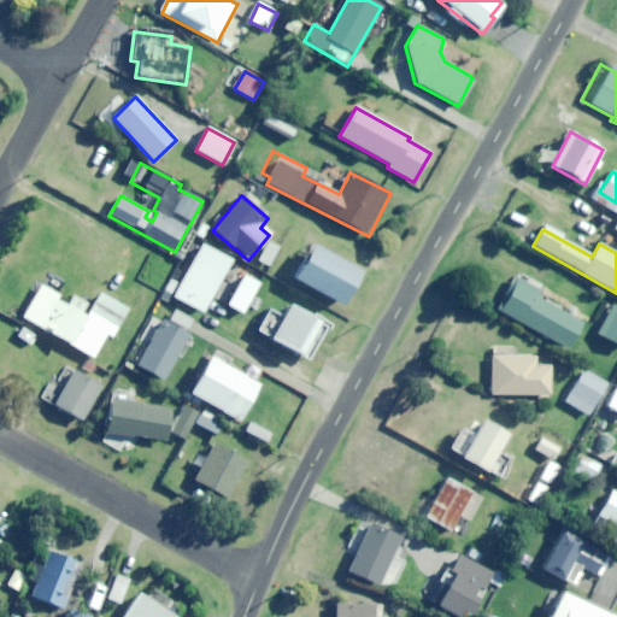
[(269,268),(280,248),(269,242),(258,262),(269,268)]
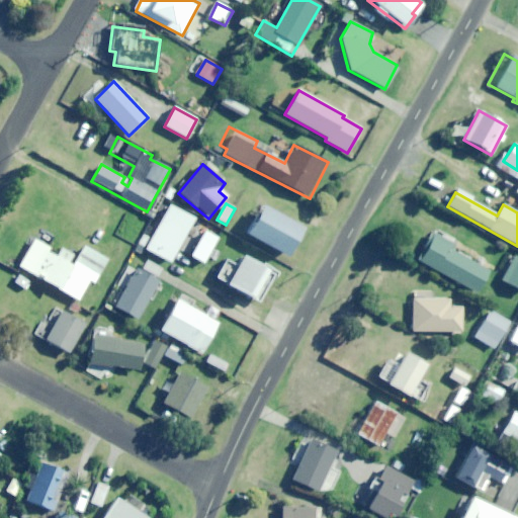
[(169,263),(194,219),(170,205),(152,239),(144,234),(138,246),(169,263)]
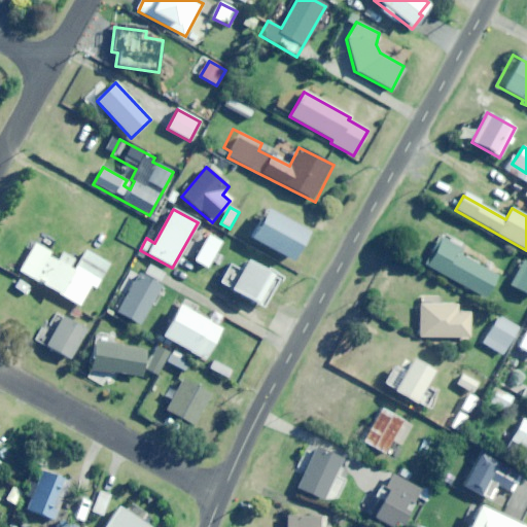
[(290,261),(306,233),(266,210),(250,239),(290,261)]
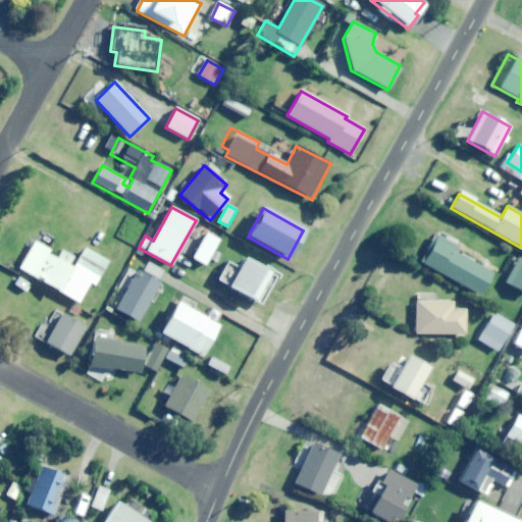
[(206,266),(220,241),(207,232),(192,259),(206,266)]
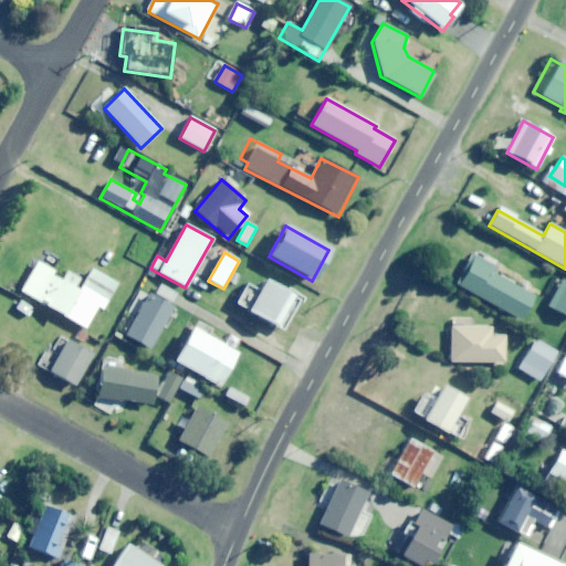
[(494,274),(498,269),(472,255),(456,285),(520,321),(534,296),(494,274)]
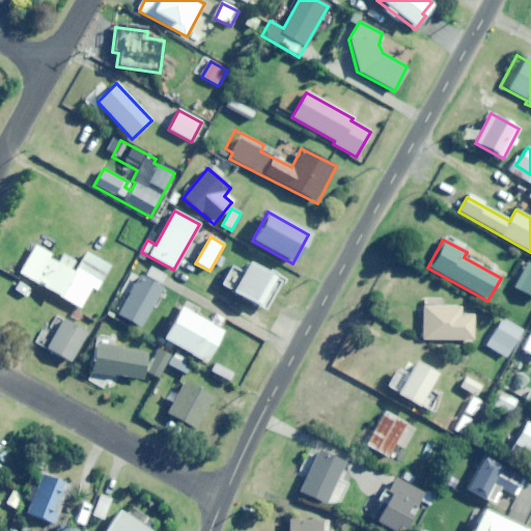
[(52,310),(59,298),(80,309),(91,288),(96,291),(111,267),(85,252),(74,273),(68,271),(74,260),(63,255),(58,264),(49,259),(51,255),(35,246),(19,274),(46,289),(38,302),(52,310)]
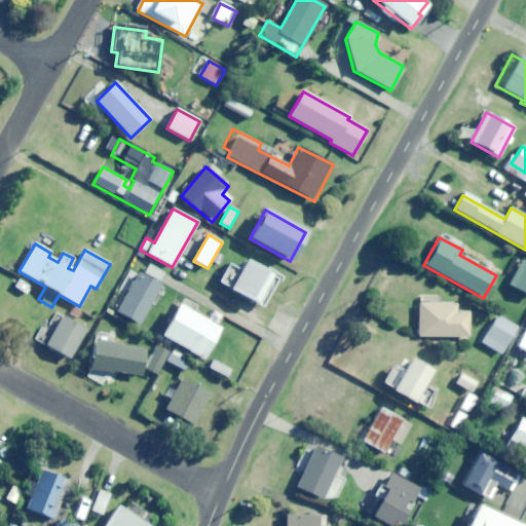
[(260,307),(276,278),(246,261),(238,272),(227,266),(218,283),(260,307)]
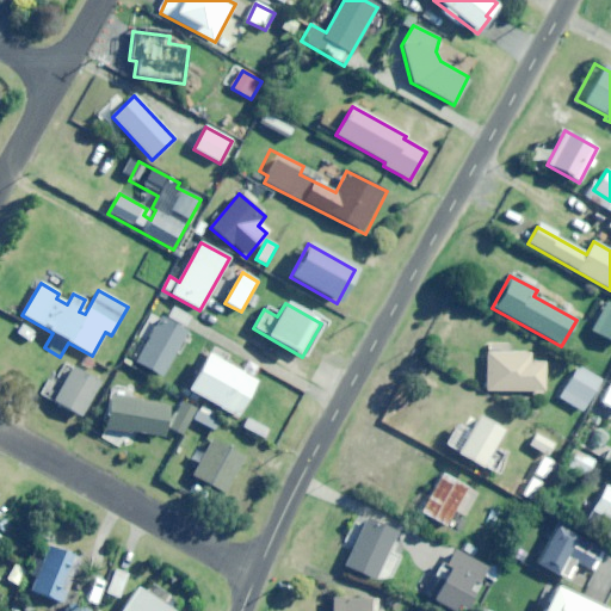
[(610,341),(610,304),(606,303),(591,332),(610,341)]
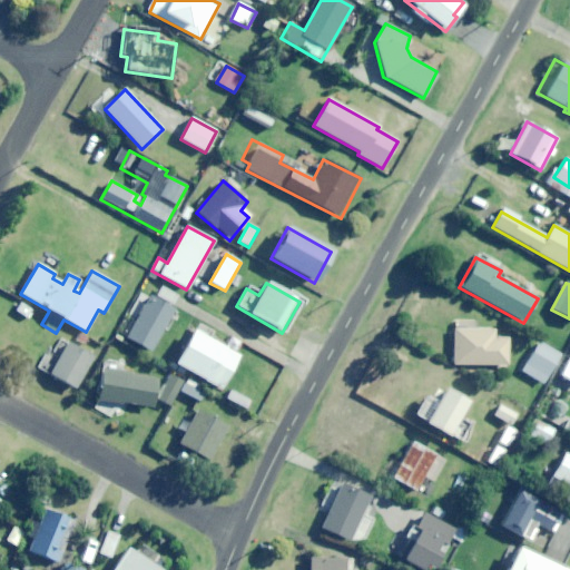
[(150,352),(180,296),(163,286),(155,300),(149,296),(127,338),(150,352)]
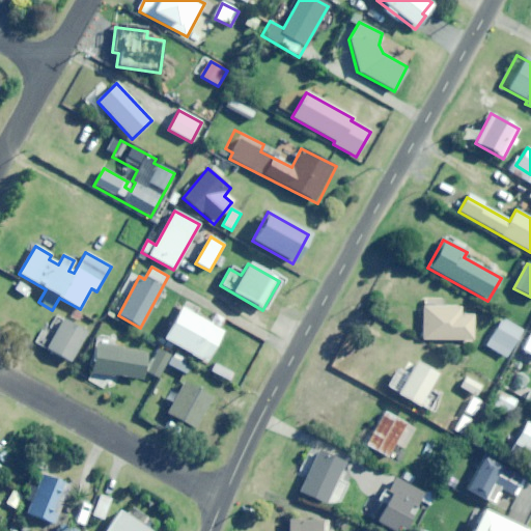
[(441,307),(441,300),(423,300),(422,340),(473,341),(474,315),(459,314),(459,307),(441,307)]
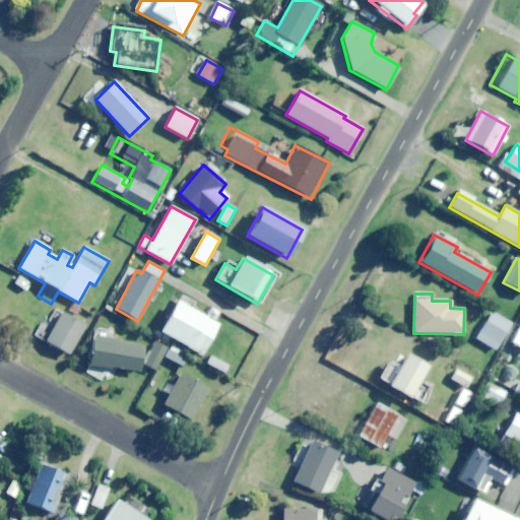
[(201,355),(218,325),(177,302),(159,332),(201,355)]
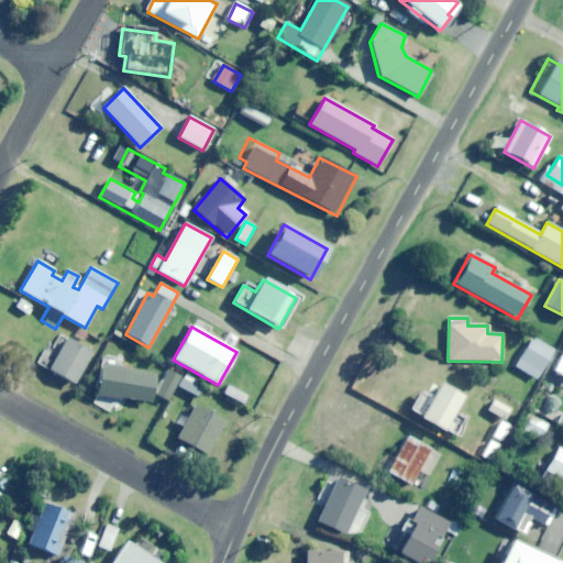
[(75,384),(92,352),(58,333),(47,353),(44,352),(37,365),(75,384)]
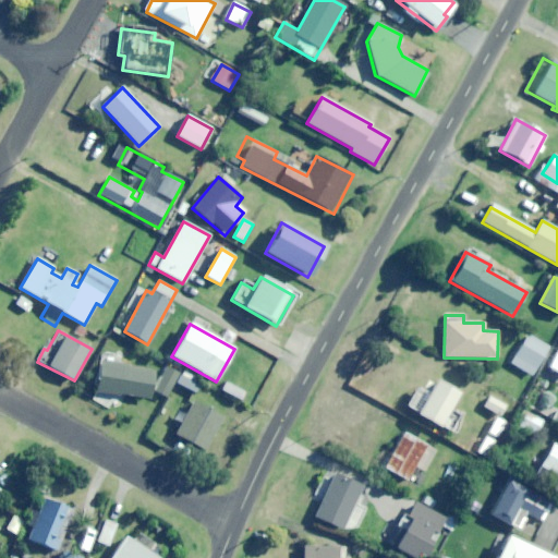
[(533,377),(549,348),(528,336),(511,365),(533,377)]
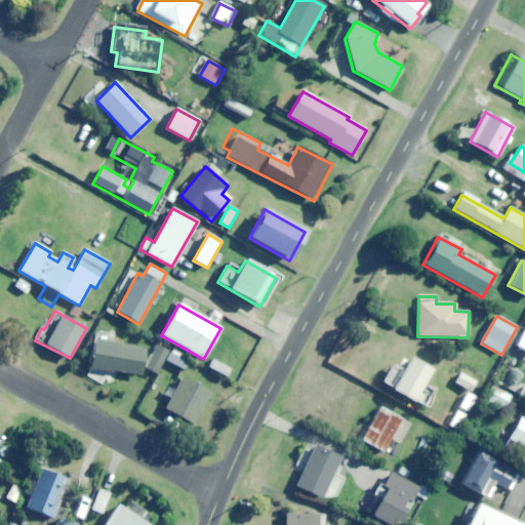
[(524,352),(524,331),(516,348),(524,352)]
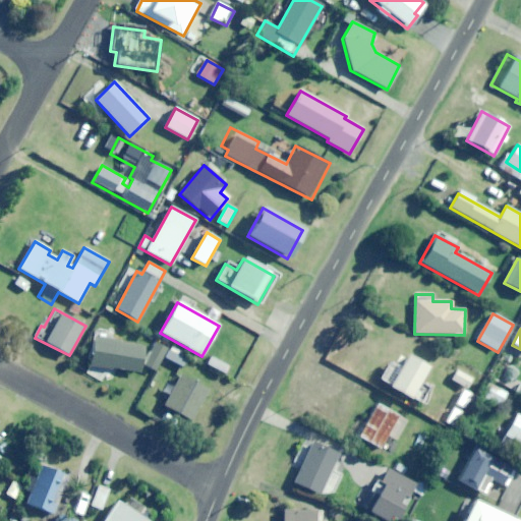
[(158,372),(160,368),(169,349),(153,341),(149,350),(96,337),(89,367),(137,372),(141,364),(158,372)]
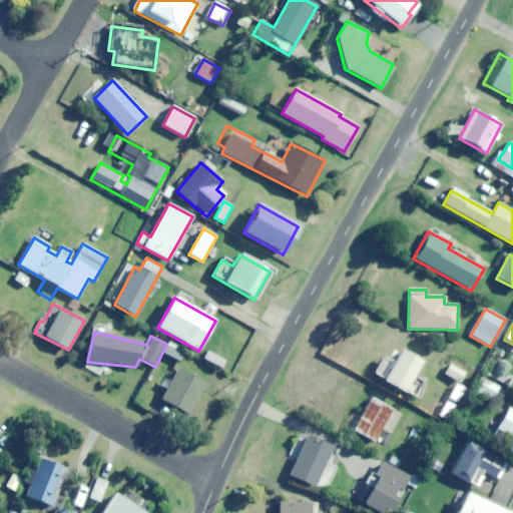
[(168,340),(166,344),(157,363),(171,370),(179,355),(174,353),(178,345),(168,340)]
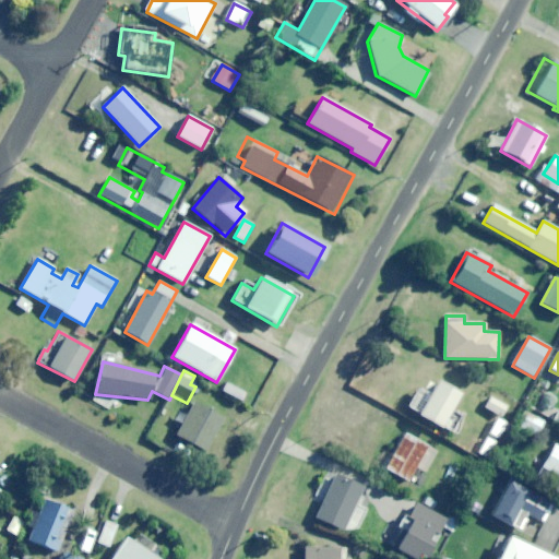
[(439,428),(458,394),(435,382),(427,395),(416,390),(405,409),(439,428)]
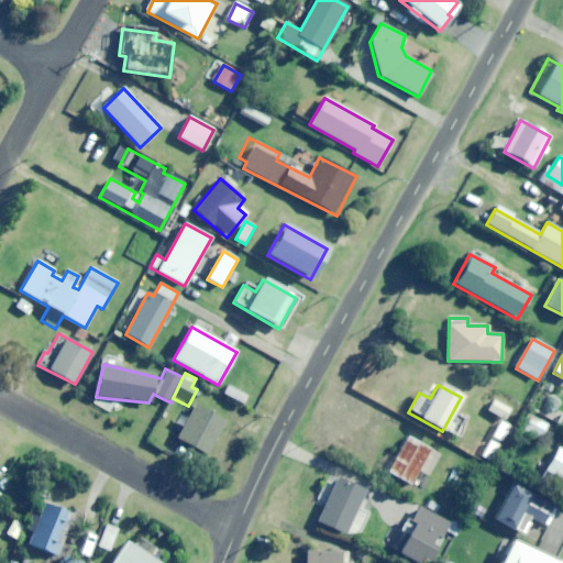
[(505,420),(510,409),(494,400),(488,411),(505,420)]
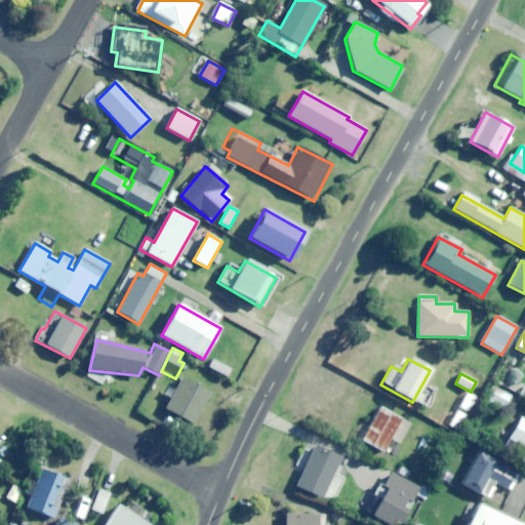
[(193,425),(209,393),(182,378),(165,410),(193,425)]
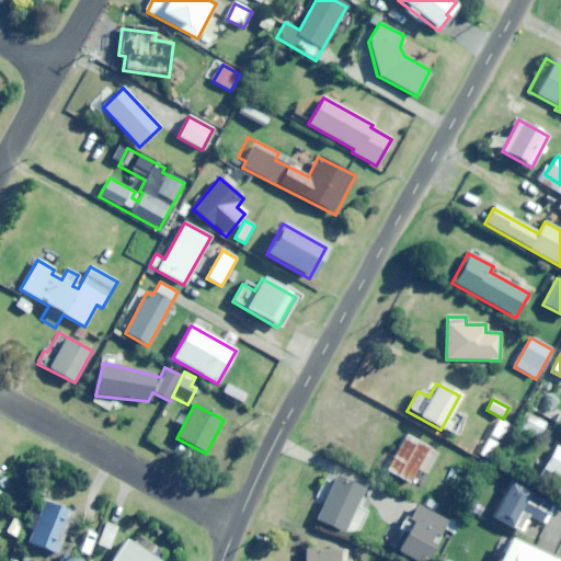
[(536,439),(546,424),(527,412),(517,427),(536,439)]
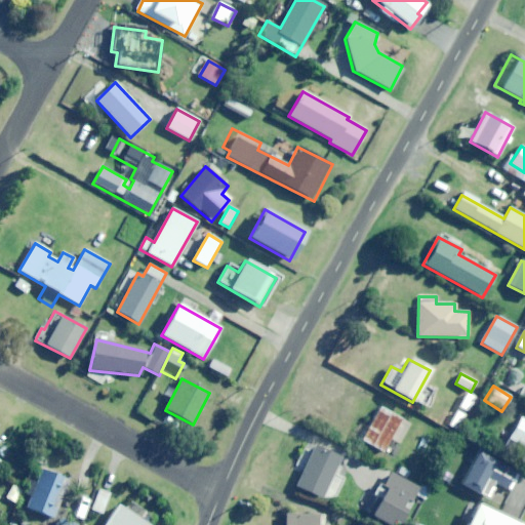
[(463,421),(476,401),(468,397),(455,416),(463,421)]
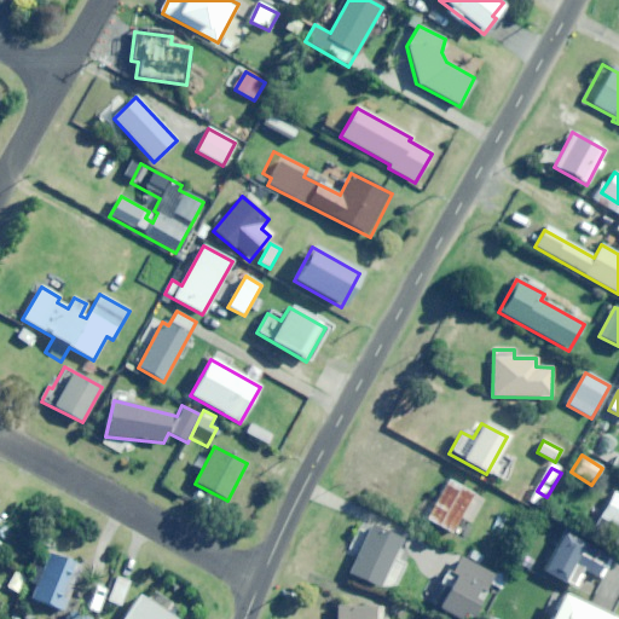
[(470,524),(484,502),(447,481),(426,520),(452,534),(462,518),(470,524)]
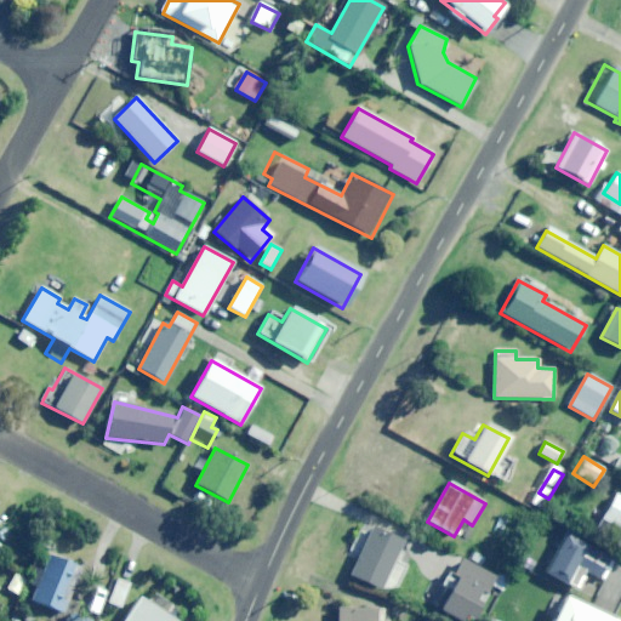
[(620,531),(620,495),(617,494),(600,519),(620,531)]
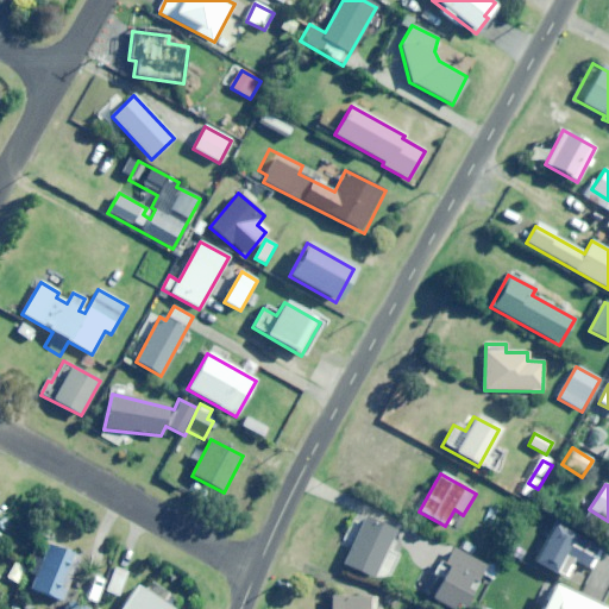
[(394,532),(363,518),(341,564),(372,578),(394,532)]
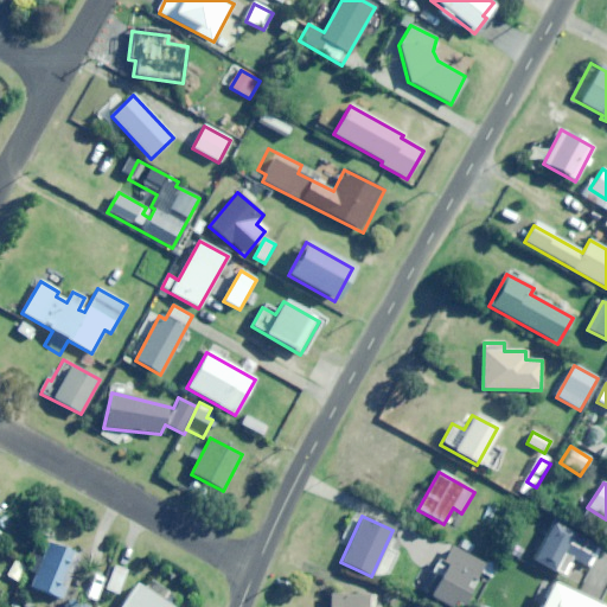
[(587,567),(598,545),(554,523),(534,561),(563,576),(572,560),(587,567)]
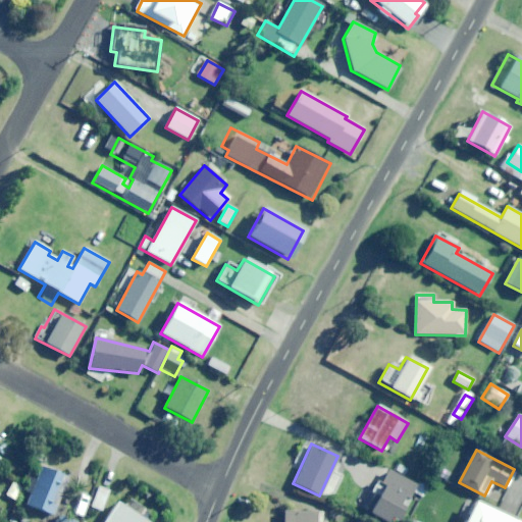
[(53,516),(67,478),(41,468),(25,505),(53,516)]
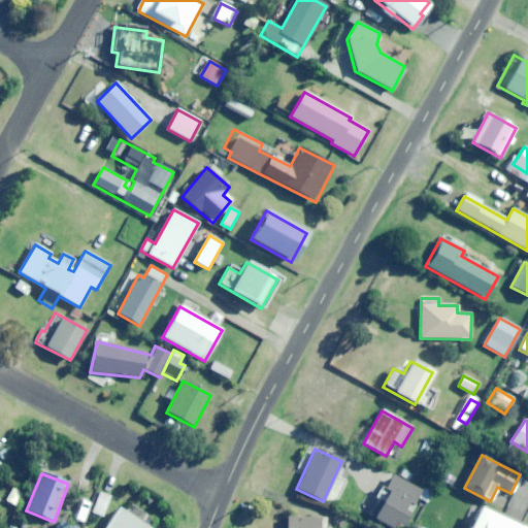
[(387,527),(401,527),(418,498),(422,491),(394,476),(371,520),(387,527)]
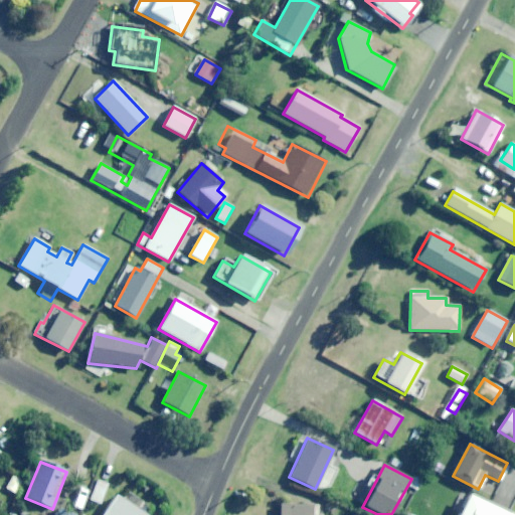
[(413,474),(411,479),(407,486),(416,491),(422,479),(413,474)]
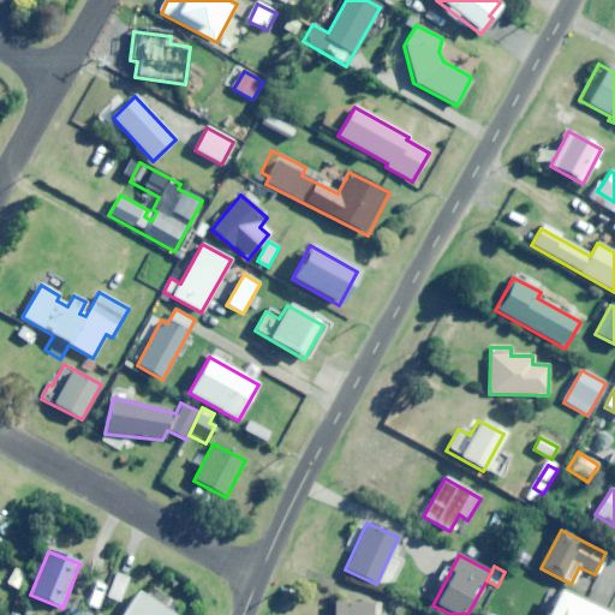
[(18,591),(27,575),(16,569),(7,585),(18,591)]
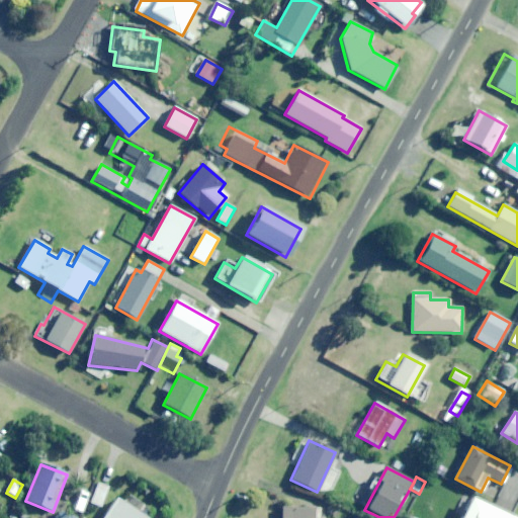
[(100,507),(108,488),(99,484),(90,503),(100,507)]
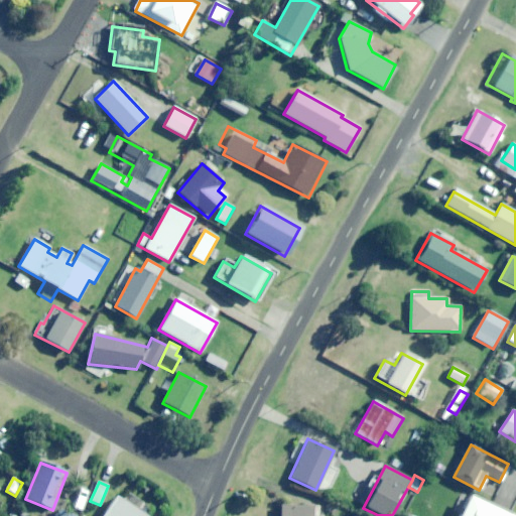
[(513,515),(470,495),(459,515),(513,515)]
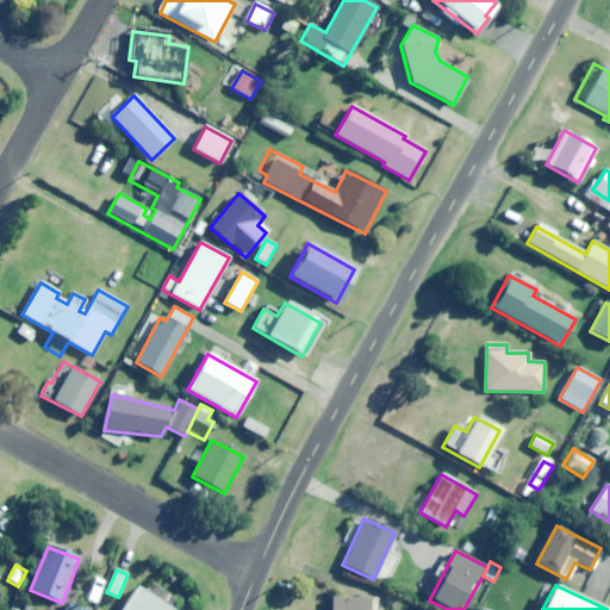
[(153,587),(148,596),(136,589),(122,609),(170,609),(175,602),(153,587)]
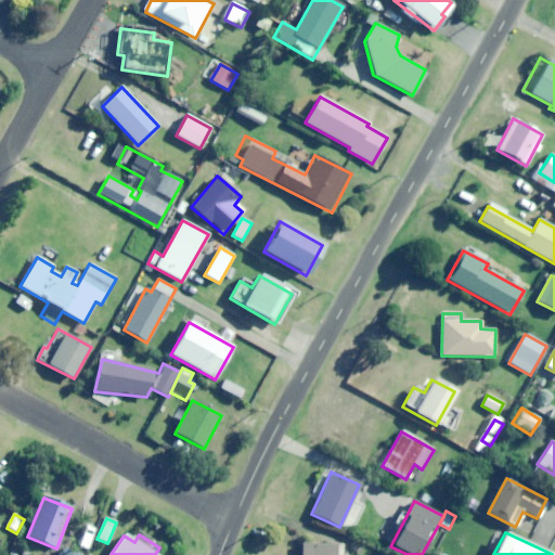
[(335,554),(336,545),(302,542),(300,554),(335,554)]
